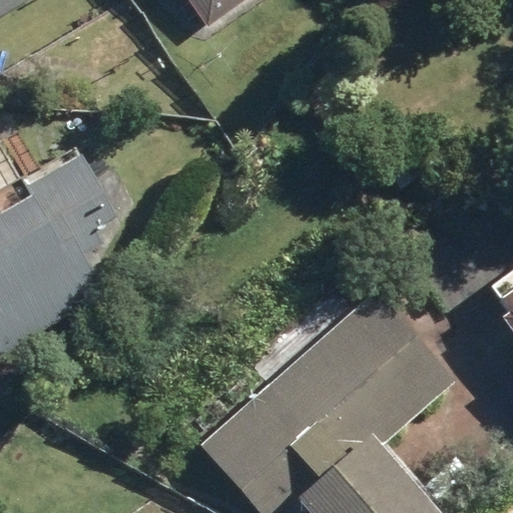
[(0,0),(0,10),(17,0),(0,0)]
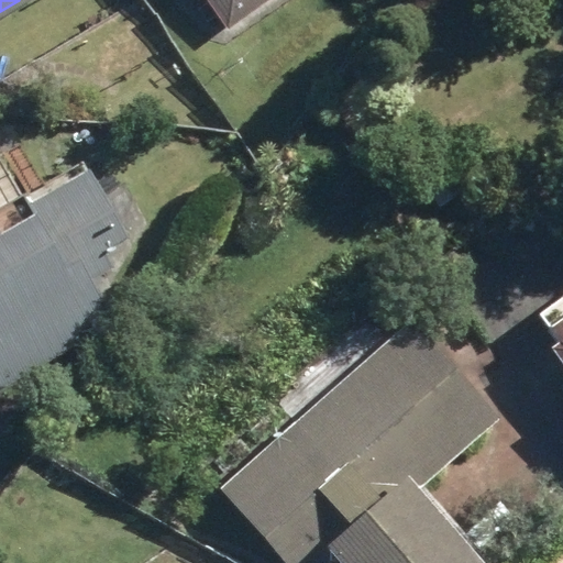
[(201,0),(222,30),(263,0),(201,0)]
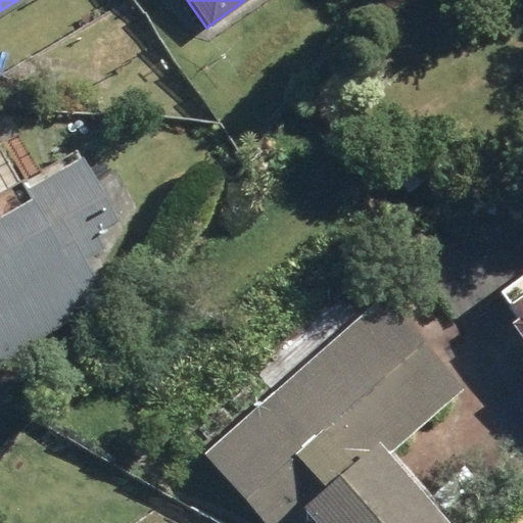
[(403,164),(420,186),(436,174),(419,152),(403,164)]
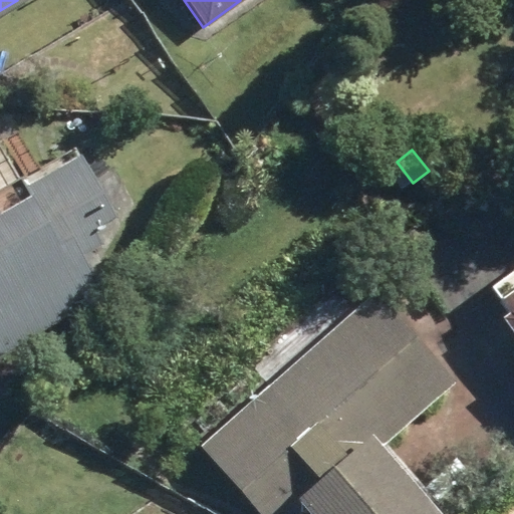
[(0,354),(100,296),(81,258),(103,245),(94,229),(115,217),(75,152),(21,183),(27,192),(0,207),(0,354)]
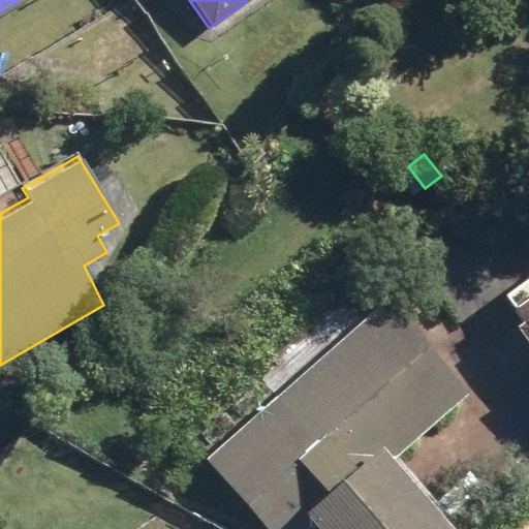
[(528,293),(511,306),(521,320),(511,325),(528,348),(528,293)]
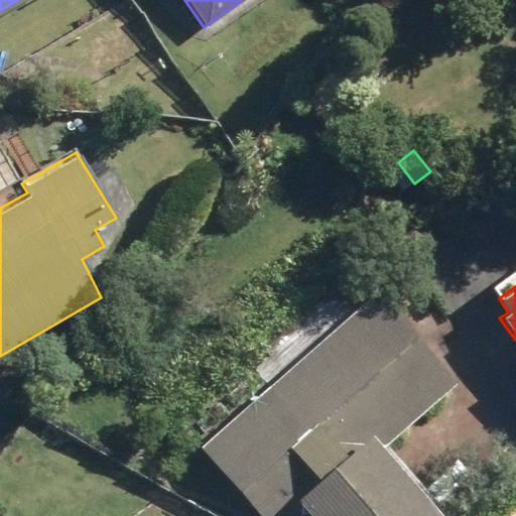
[(442,515),(383,447),(459,384),(380,292),(199,446),(258,515),(301,515),(306,512),(309,515),(442,515)]
